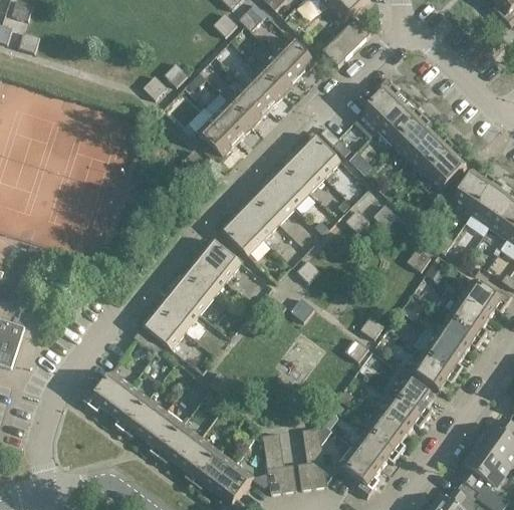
[(25,3),(17,0),(12,16),(20,19),(25,3)]
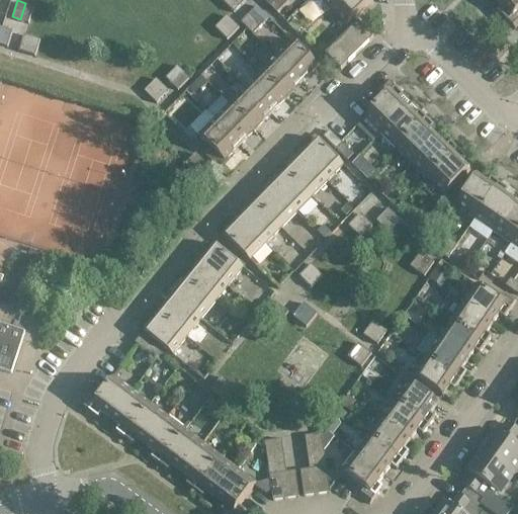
[(240,4),(235,0),(223,0),(234,10),(240,4)]
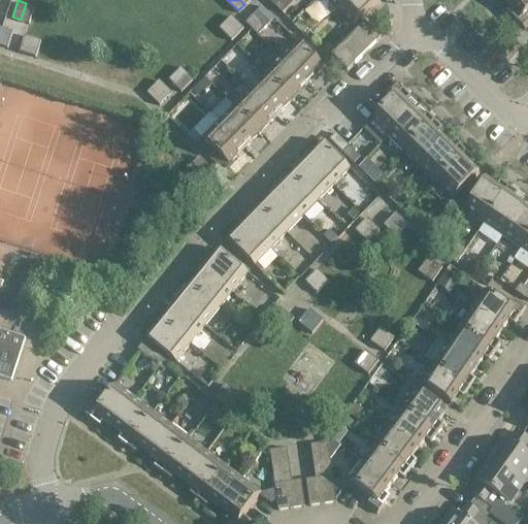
[(281,0),(276,4),(283,11),(294,0),(281,0)]
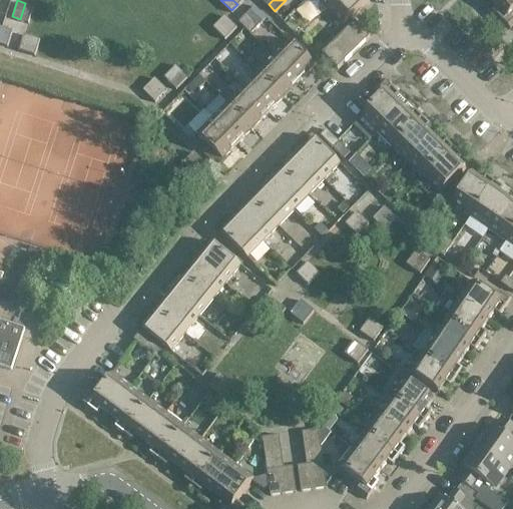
[(310,0),(310,1),(310,4),(313,8),(316,10),(320,11),(324,10),(327,8),(328,8),(335,0),(310,0)]
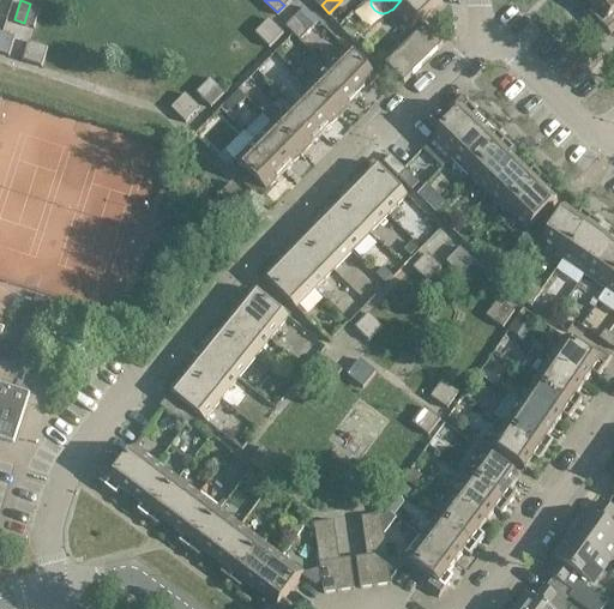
[(401,0),(392,10),(410,29),(421,19),(440,0),(401,0)]
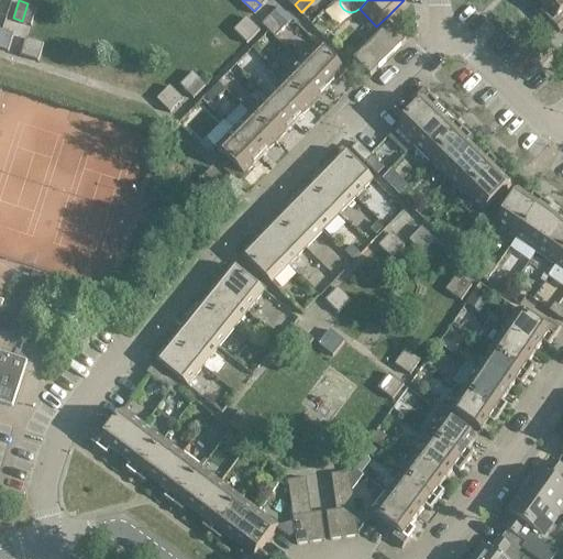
[(562,10),(562,0),(540,0),(548,8),(543,12),(560,29),(562,25),(562,11),(562,10)]
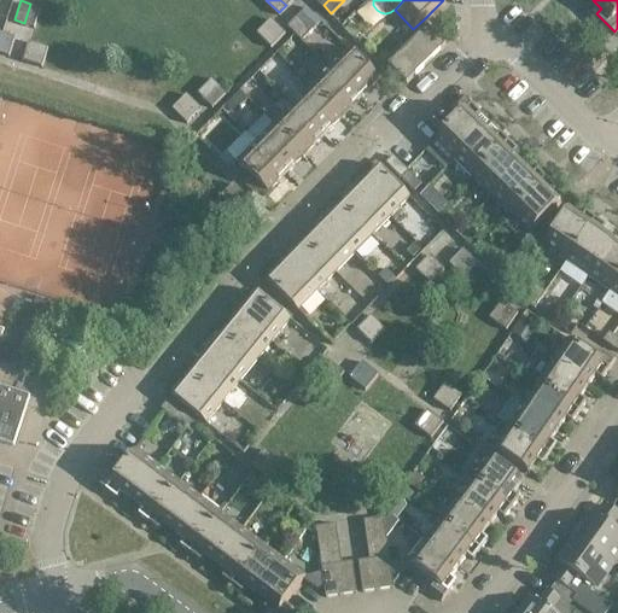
[(40,6),(30,4),(24,23),(34,25),(40,6)]
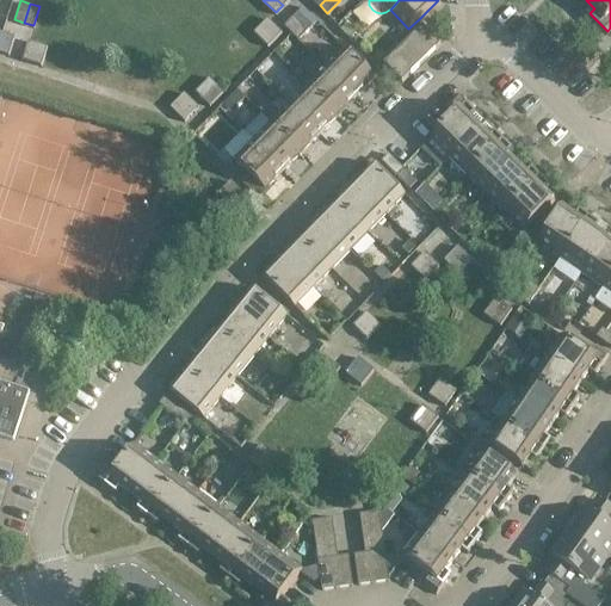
[(306,31),(313,24),(298,10),(291,18),(306,31)]
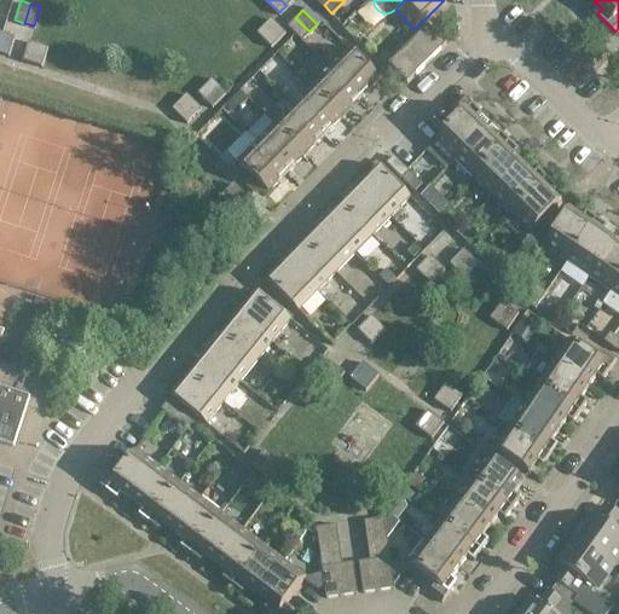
[(278,24),(271,17),(258,32),(265,39),(278,24)]
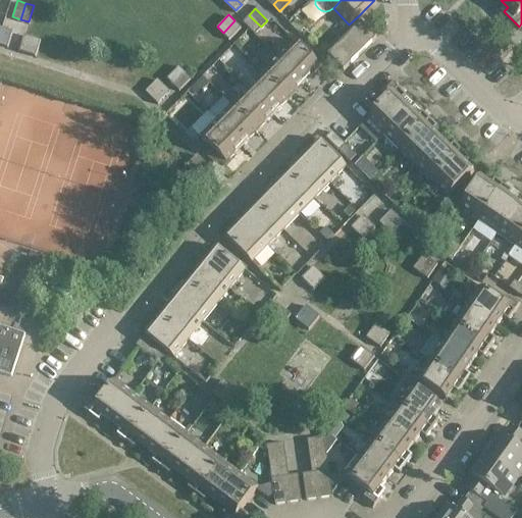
[(254,33),(261,27),(249,15),(243,20),(249,27),(254,33)]
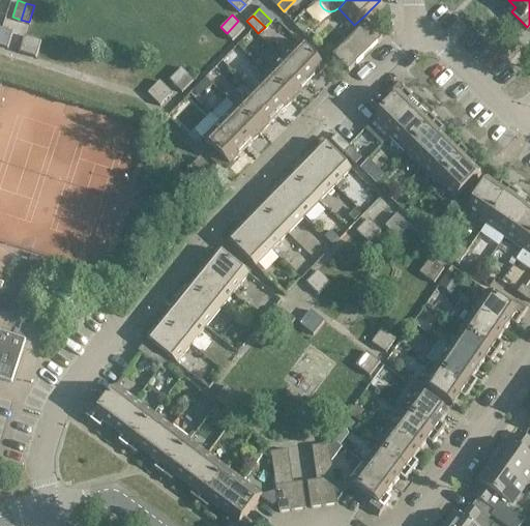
[(382,36),(366,20),(333,53),(349,69),(382,36)]
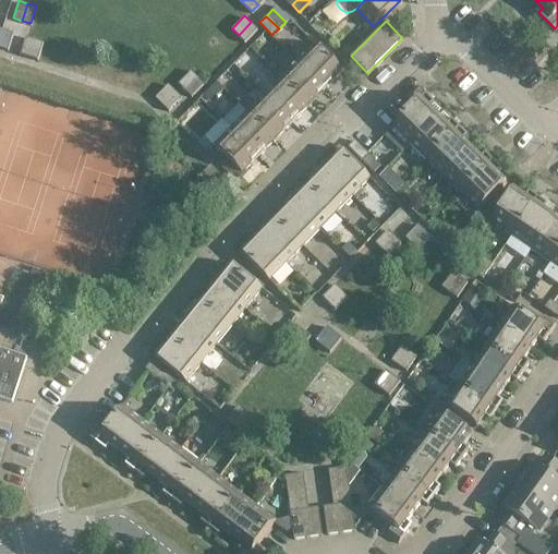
[(251,22),(239,35),(245,40),(257,27),(251,22)]
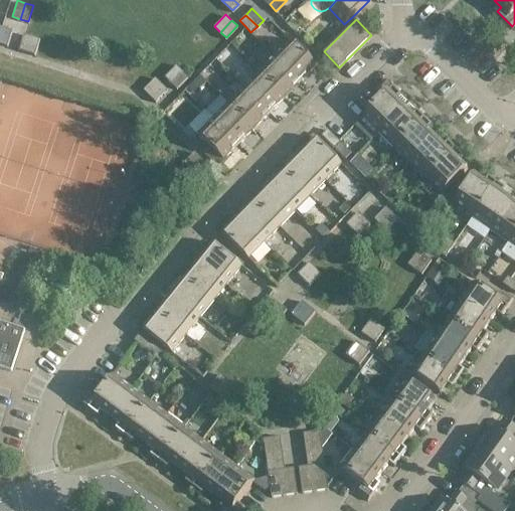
[(0,24),(0,33),(10,37),(13,29),(3,25),(0,24)]
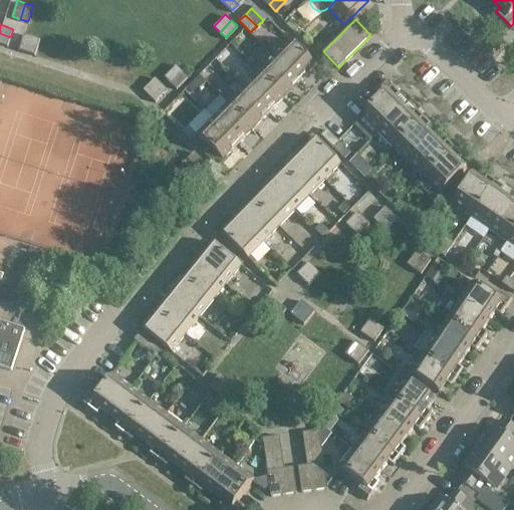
[(24,32),(21,40),(37,46),(40,38),(24,32)]
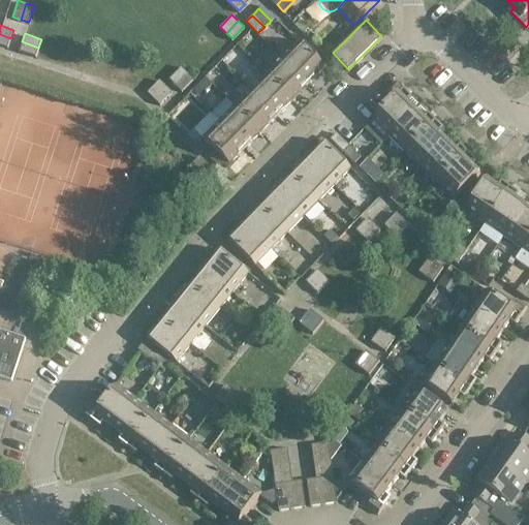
[(10,38),(0,34),(0,43),(7,47),(10,38)]
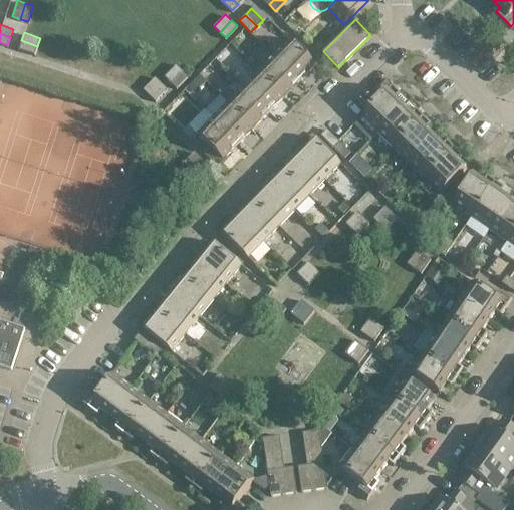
[(289,38),(274,54),(300,79),(315,64),(289,38)]
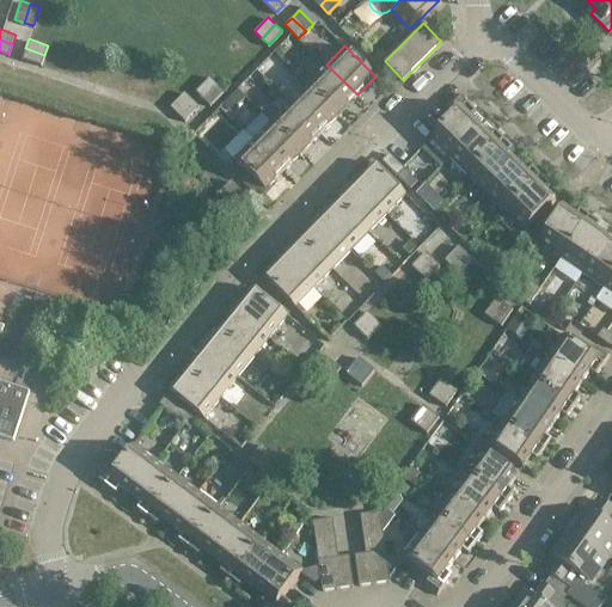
[(44,55),(25,48),(23,57),(42,65),(44,55)]
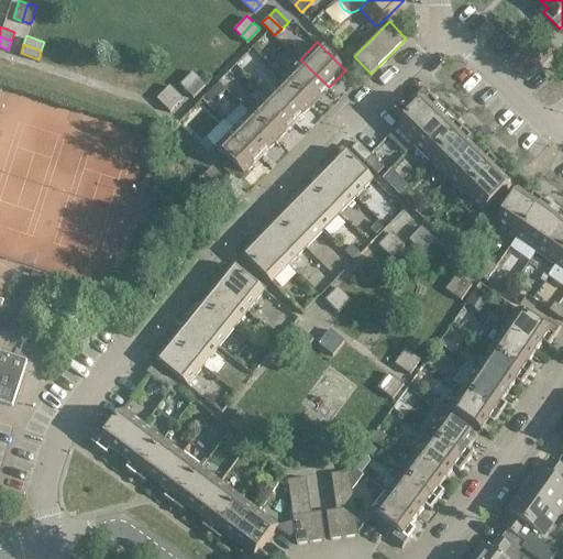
[(329,87),(300,59),(283,76),(311,105),(329,87)]
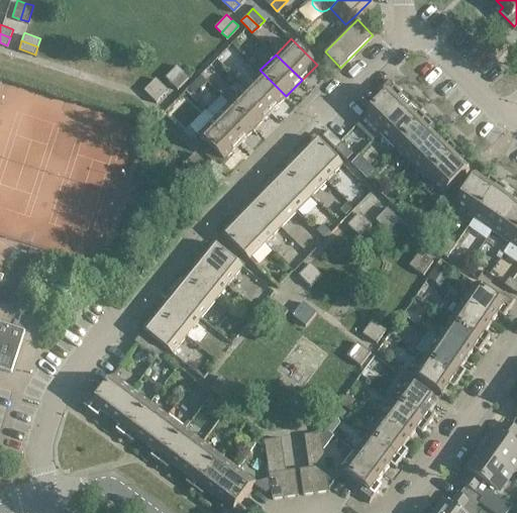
[(178,64),(166,76),(172,82),(184,70),(178,64)]
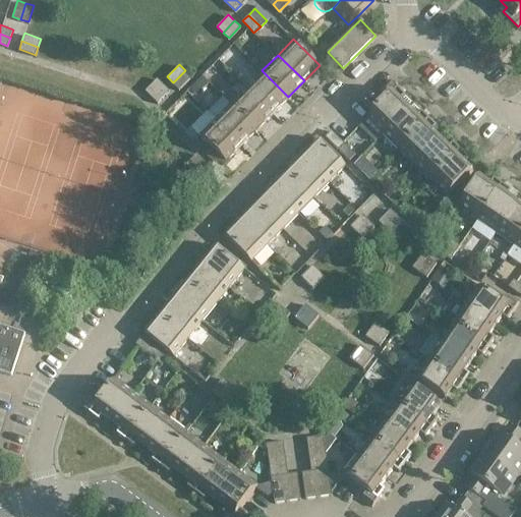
[(185,70),(173,82),(179,89),(191,76),(185,70)]
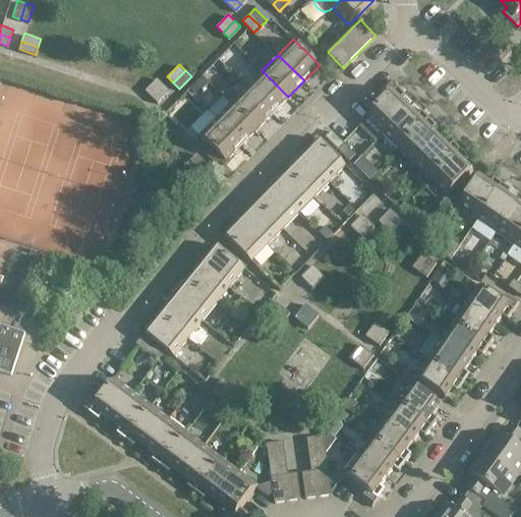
[(288,97),(262,70),(246,87),(273,112),(288,97)]
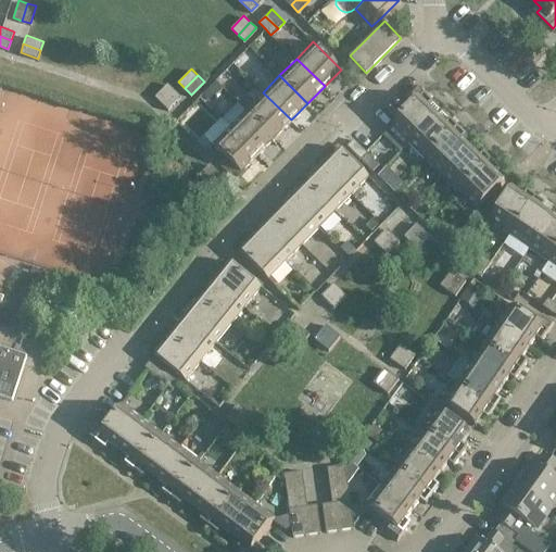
[(181,96),(168,83),(162,89),(175,102),(181,96)]
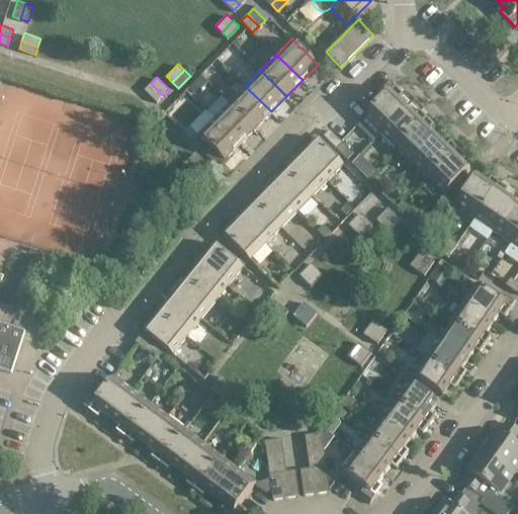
[(384,95),(364,115),(380,132),(407,105),(399,98),(403,93),(387,79),(378,88),(384,95)]
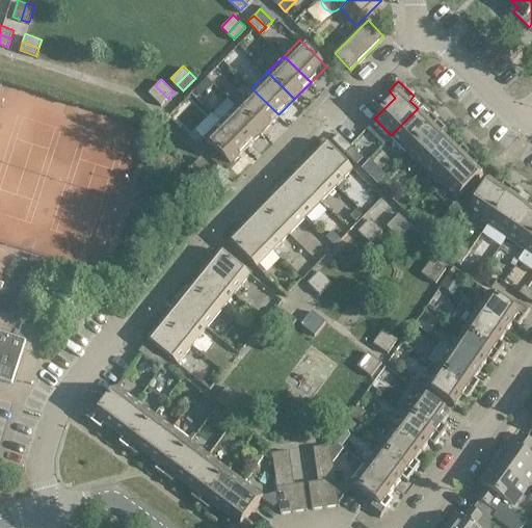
[(167,98),(155,85),(149,91),(161,104),(167,98)]
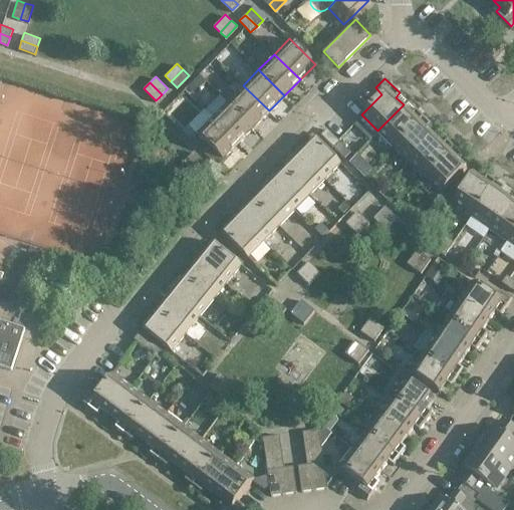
[(269,110),(243,85),(228,100),(253,126),(269,110)]
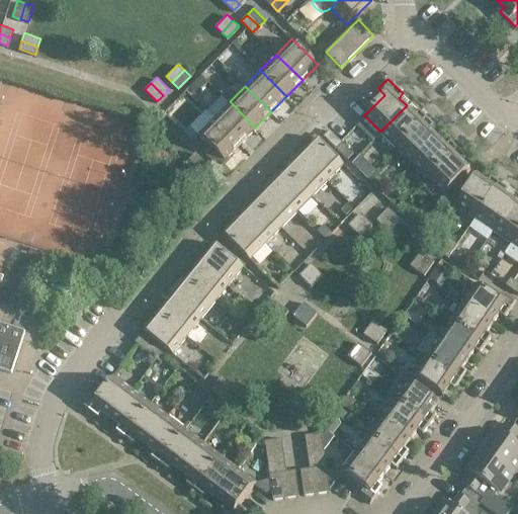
[(255,127),(230,101),(213,117),(240,144),(255,127)]
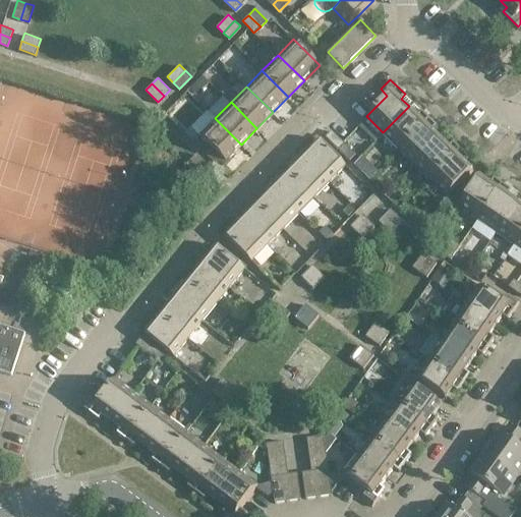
[(416,114),(409,106),(383,132),(399,148),(428,117),(421,110),(416,114)]
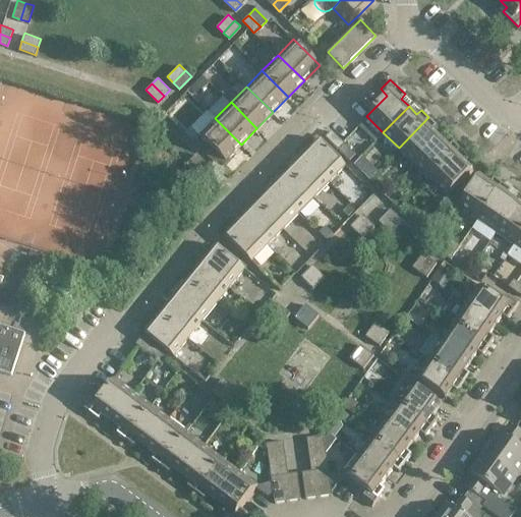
[(437,124),(428,117),(399,148),(414,163),(441,137),(432,129),(437,124)]
